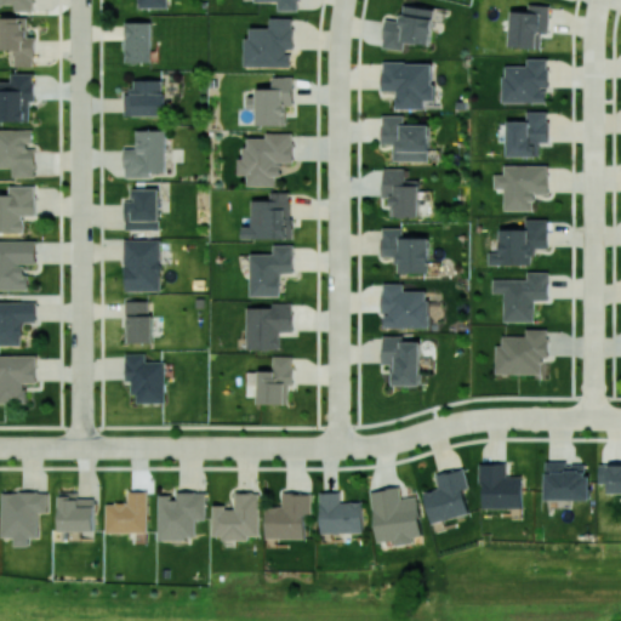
[(0,0),(0,4),(15,4),(15,10),(35,11),(34,0),(0,0)]
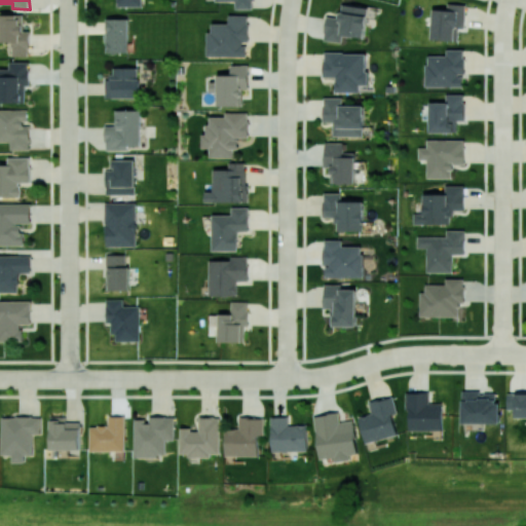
[(253,0),(216,0),(216,1),(235,1),(235,8),(253,8),(253,0)]
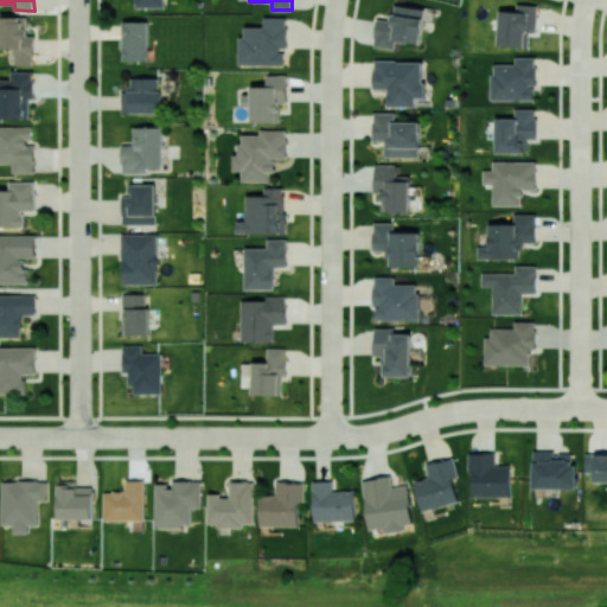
[(499,11),(498,45),(529,46),(530,32),(536,32),(538,5),(517,4),(517,11),(499,11)]
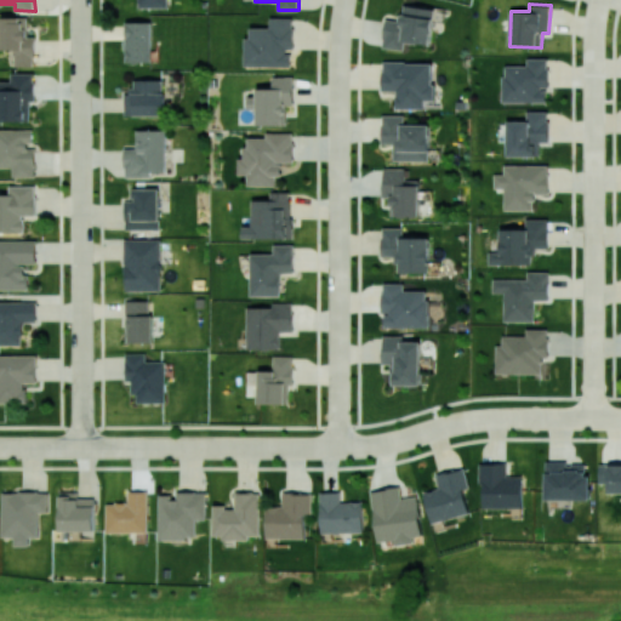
[(382,47),(404,50),(404,41),(431,45),(434,7),(403,5),(400,21),(386,18),(382,47)]
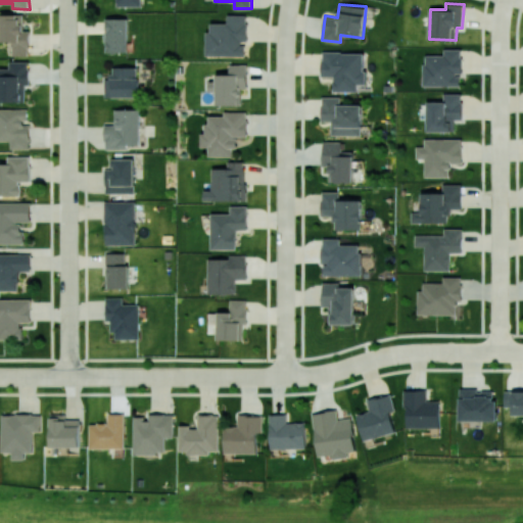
[(24,14),(1,14),(2,42),(13,42),(13,55),(30,55),(30,31),(24,32),(24,14)]
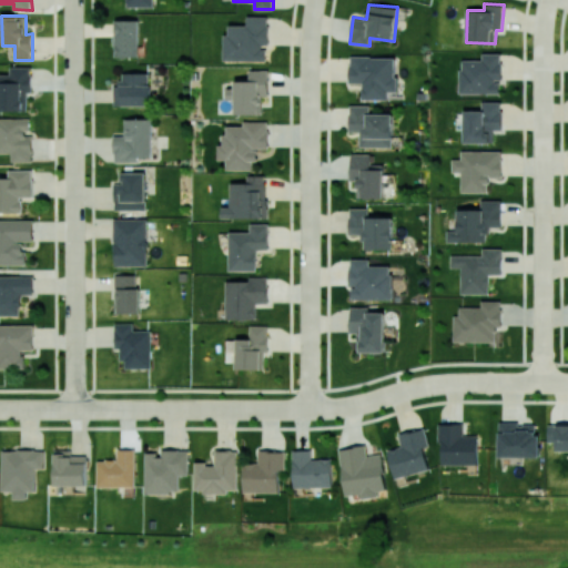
[(224,60),(266,61),(266,47),(269,47),(269,17),(247,16),(247,26),(229,24),(229,34),(224,34),(224,60)]
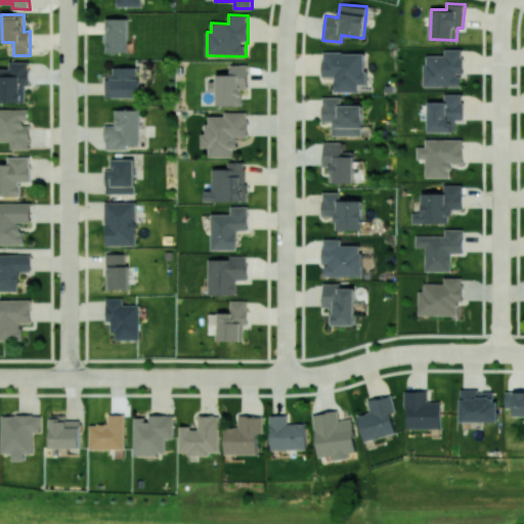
[(128,18),(106,18),(107,52),(128,52),(128,18)]
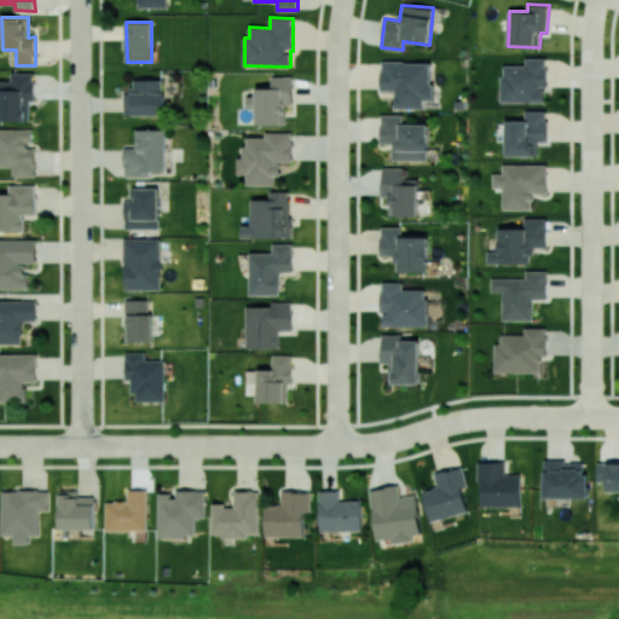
[(502,102),(545,102),(545,88),(547,88),(547,58),(526,58),(526,65),(502,65),(502,102)]
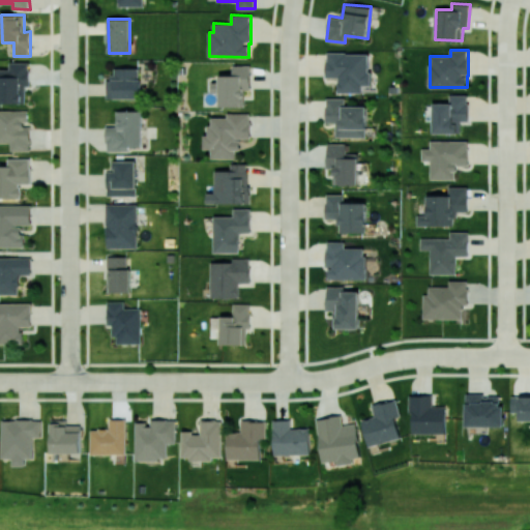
[(339,92),(362,92),(362,85),(370,85),(370,53),(327,52),(327,78),(339,78),(339,92)]
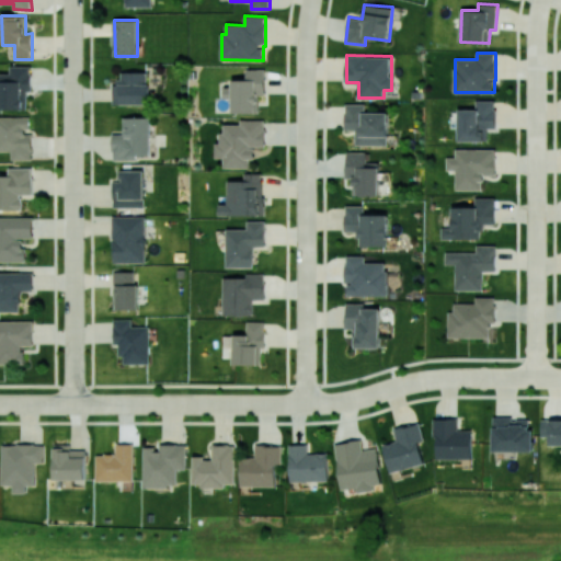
[(32,66),(11,66),(11,73),(0,73),(0,110),(29,110),(27,91),(32,91),(32,66)]
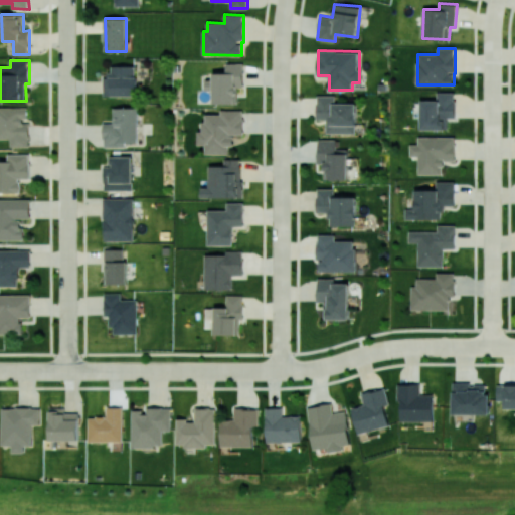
[(214,104),(237,104),(237,88),(243,88),(243,63),(226,63),(226,72),(214,72),(214,104)]
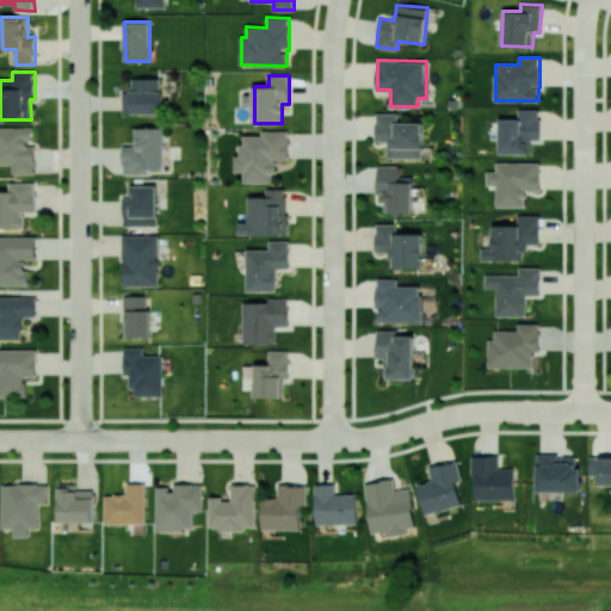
[(161,113),(162,79),(133,78),(133,88),(123,88),(123,113),(161,113)]
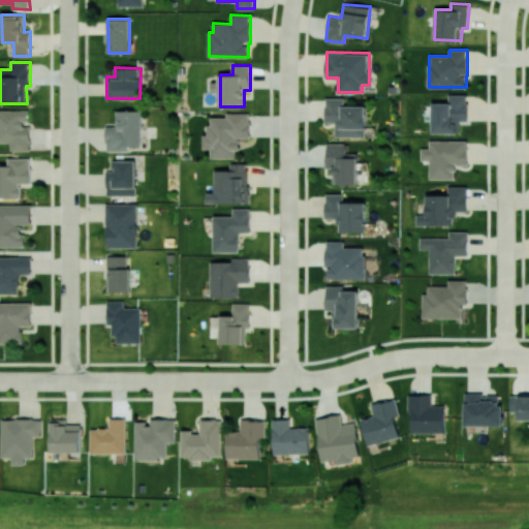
[(467,94),(448,95),(448,102),(432,103),(433,133),(460,132),(460,120),(467,120),(467,94)]
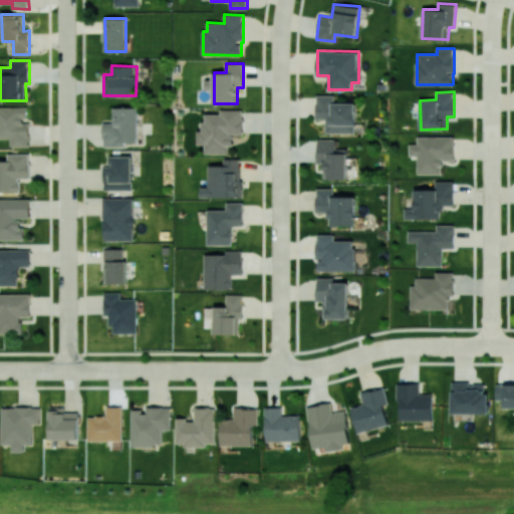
[(326,133),(355,133),(356,103),(335,102),(335,94),(317,94),(316,118),(326,118),(326,133)]
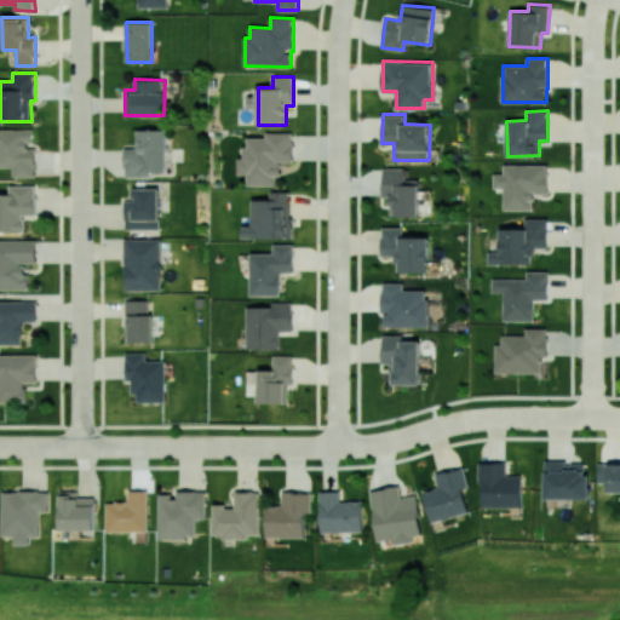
[(12,176),(35,177),(36,147),(32,147),(33,130),(0,128),(0,166),(12,167),(12,176)]
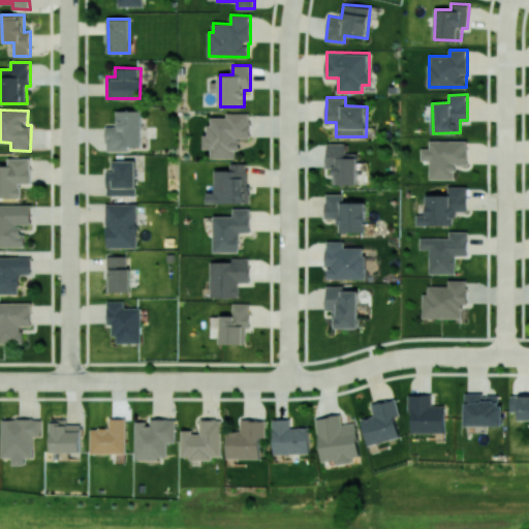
[(129,151),(129,147),(141,147),(142,111),(117,111),(117,126),(106,126),(106,151),(129,151)]
